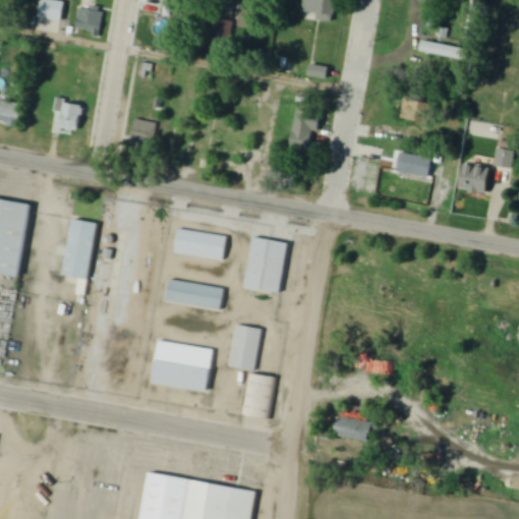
[(35,30),(59,32),(62,0),(39,0),(35,30)]
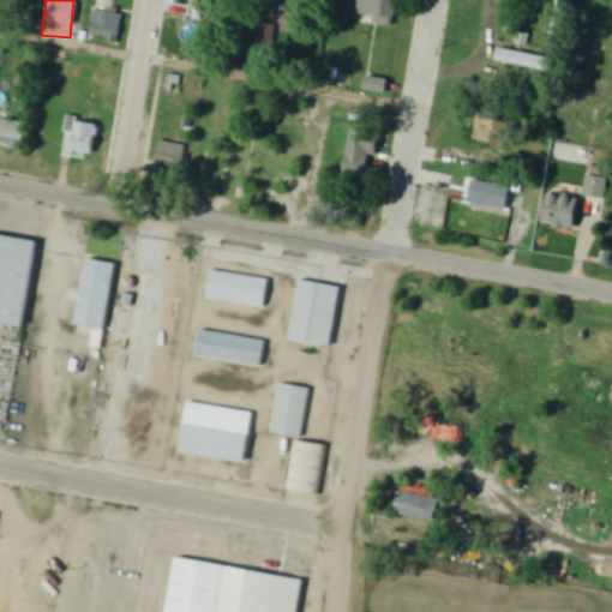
[(280,30),(303,34),(309,0),(285,0),(280,30)]
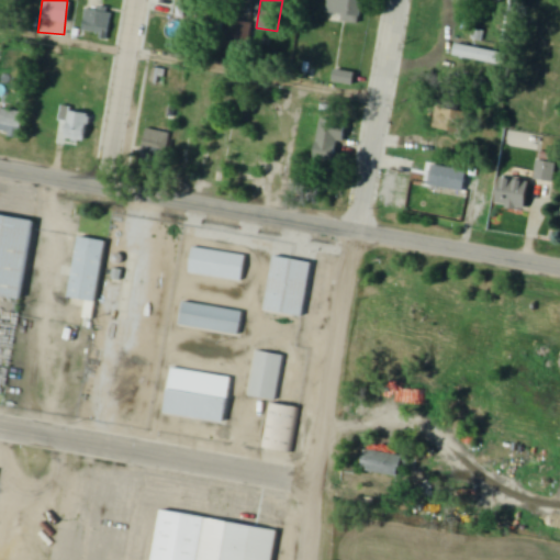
[(358,23),(361,0),(327,0),(325,18),(358,23)]
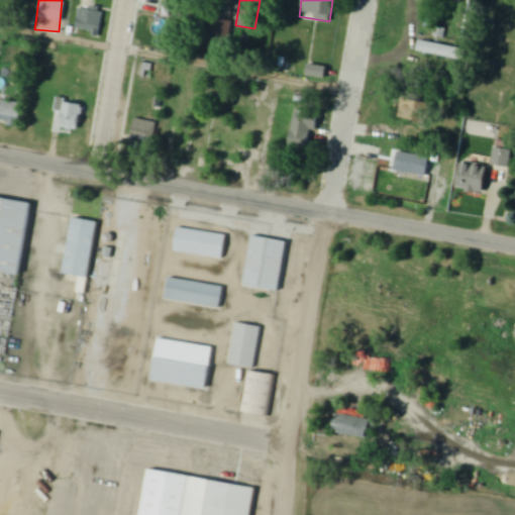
[(101,11),(77,6),(74,29),(97,33),(101,11)]
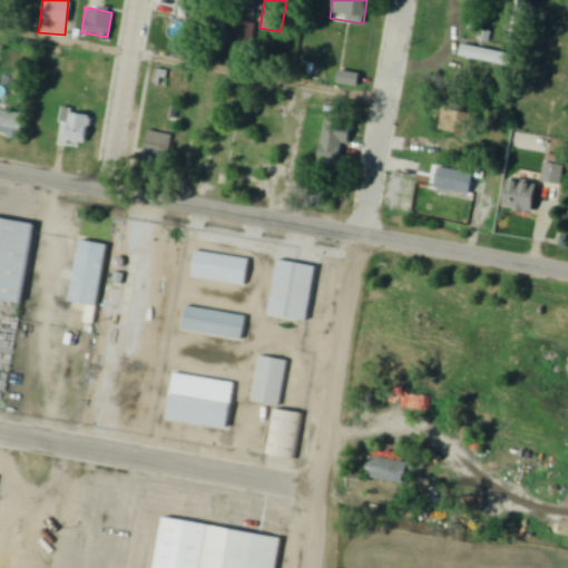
[(228,45),(251,49),(255,23),(233,19),(228,45)]
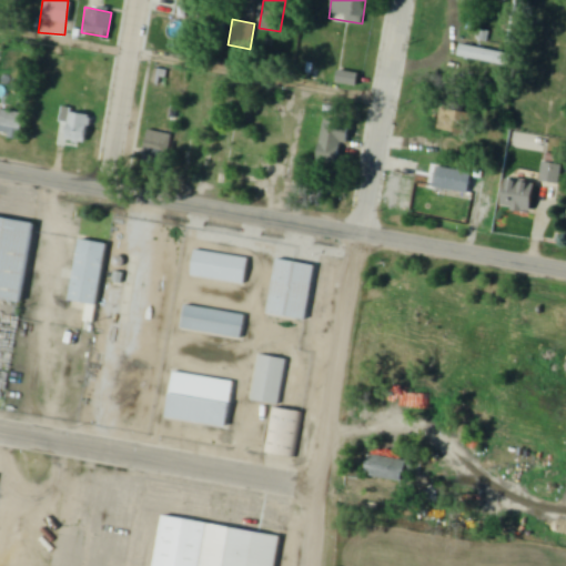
[(508,67),(511,54),(460,43),(457,56),(508,67)]
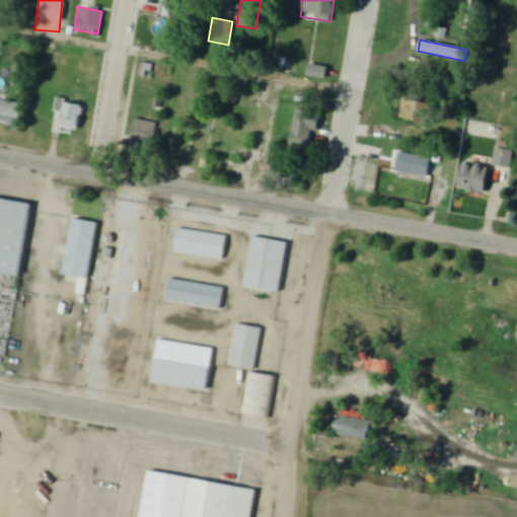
[(22,102),(0,98),(0,123),(18,127),(22,102)]
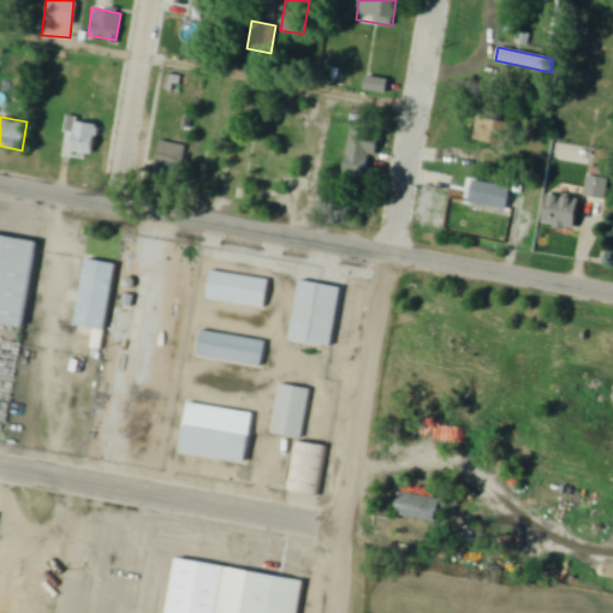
[(70,150),(93,154),(96,123),(75,119),(70,150)]
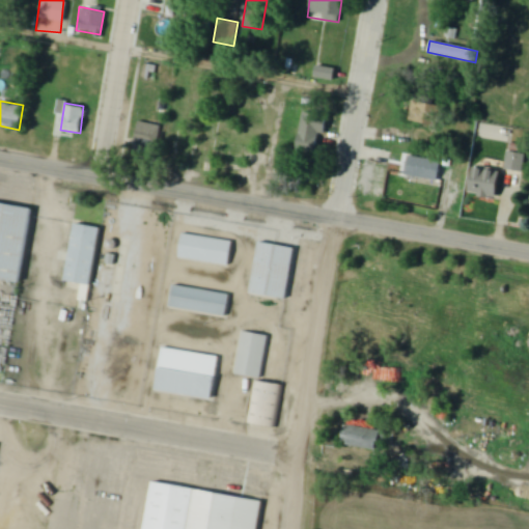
[(158,124),(137,120),(131,148),(151,152),(158,124)]
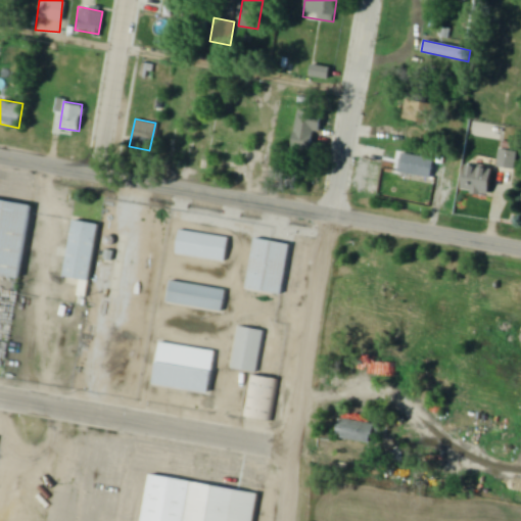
[(186,125),(179,123),(170,156),(177,158),(186,125)]
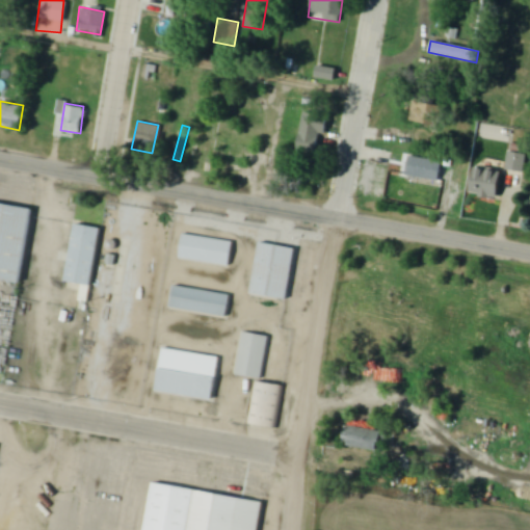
[(200,167),(209,129),(200,127),(190,165),(200,167)]
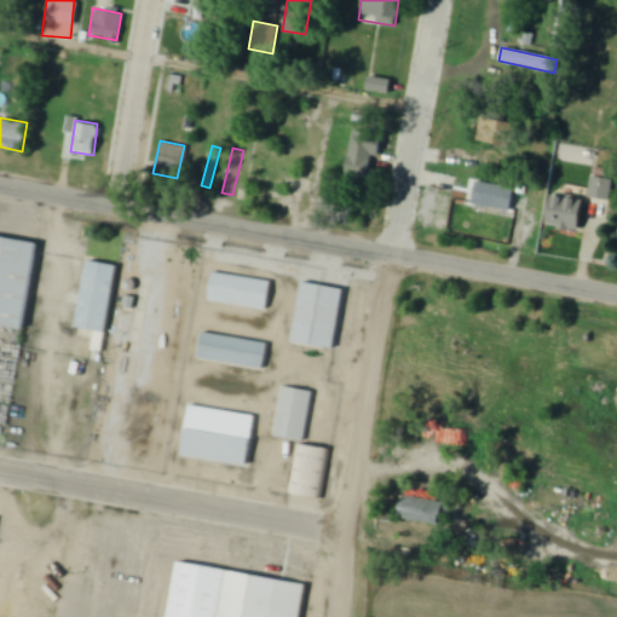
[(344,174),(365,180),(373,156),(352,150),(344,174)]
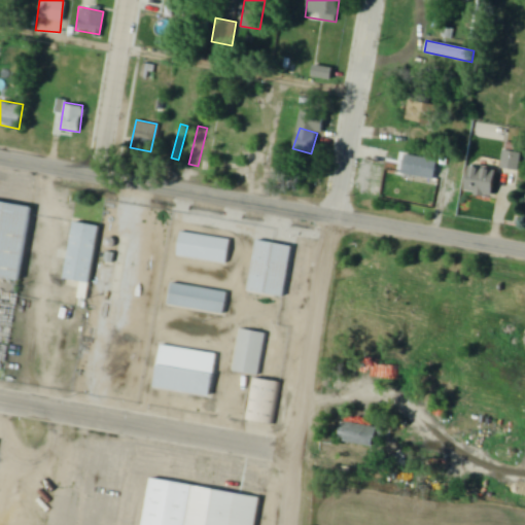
[(213,139),(250,146),(252,137),(215,130),(213,139)]
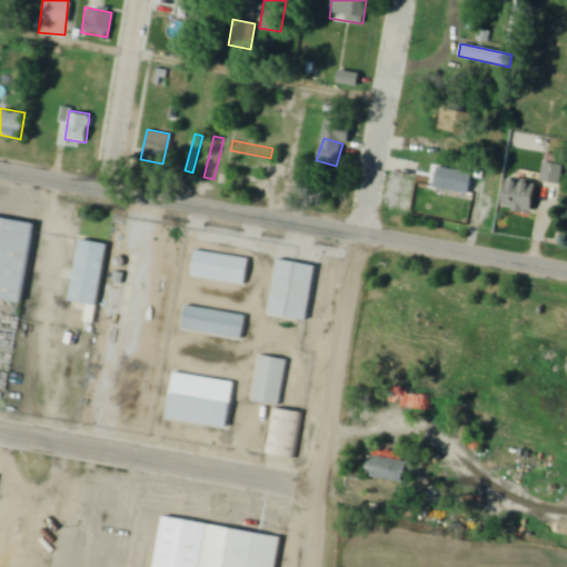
[(560,163),(540,163),(540,181),(560,181),(560,163)]
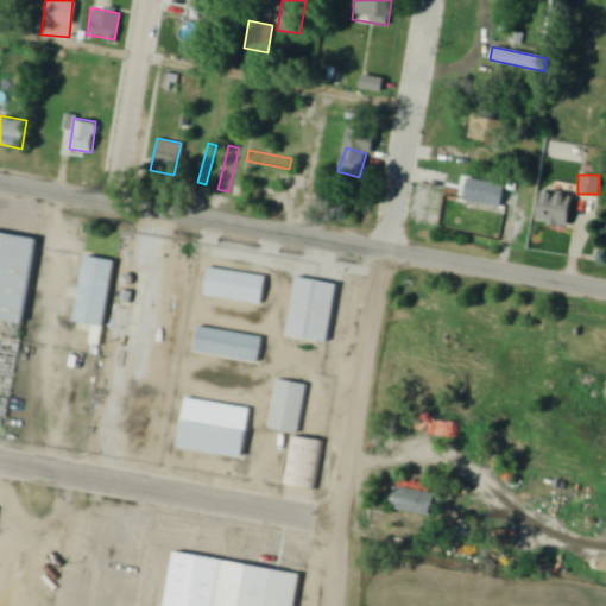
[(277,189),(277,180),(247,177),(246,187),(277,189)]
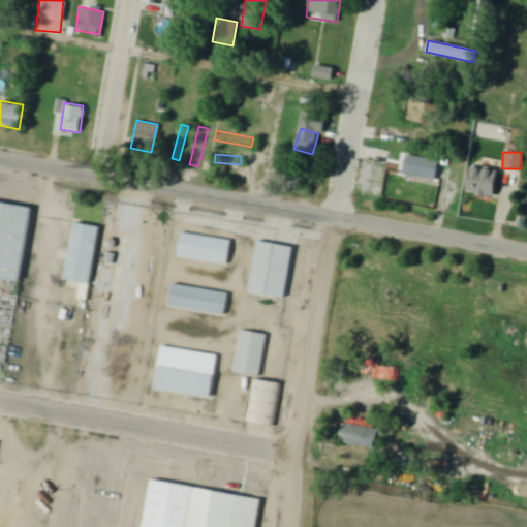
[(439,160),(406,155),(403,175),(436,180),(439,160)]
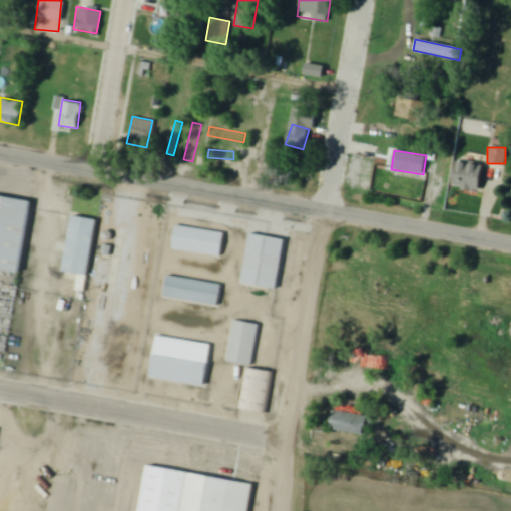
[(456,189),(482,188),(481,162),(455,163),(456,189)]
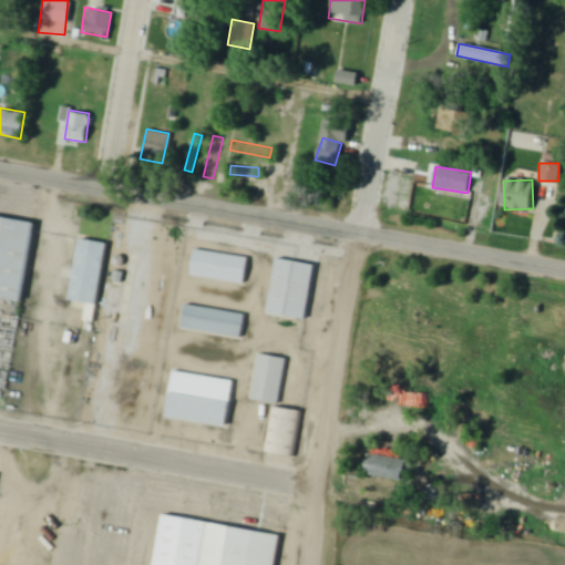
[(0,296),(20,300),(33,221),(0,214),(0,296)]
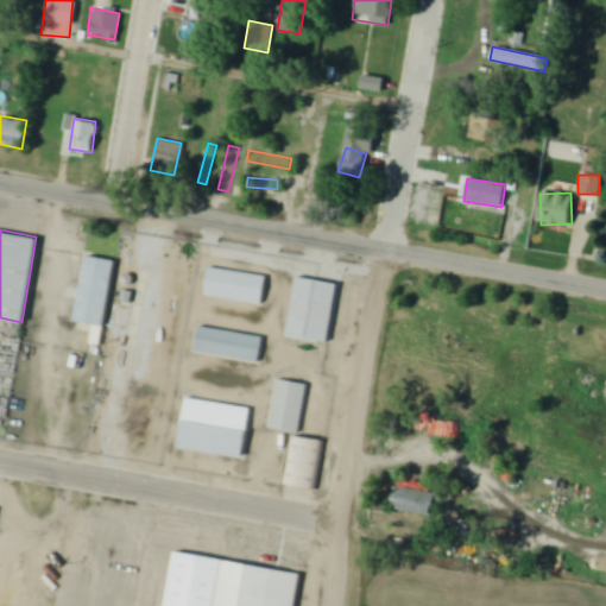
[(74,322),(103,326),(113,259),(83,256),(74,322)]
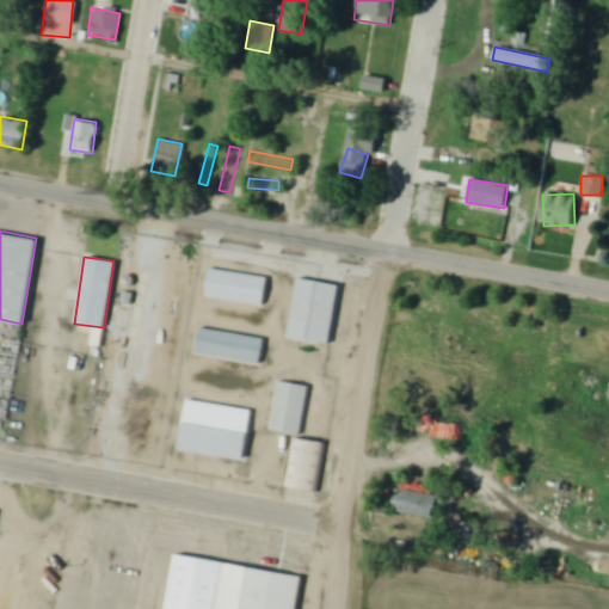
[(262,305),(265,275),(208,268),(204,297),(262,305)]
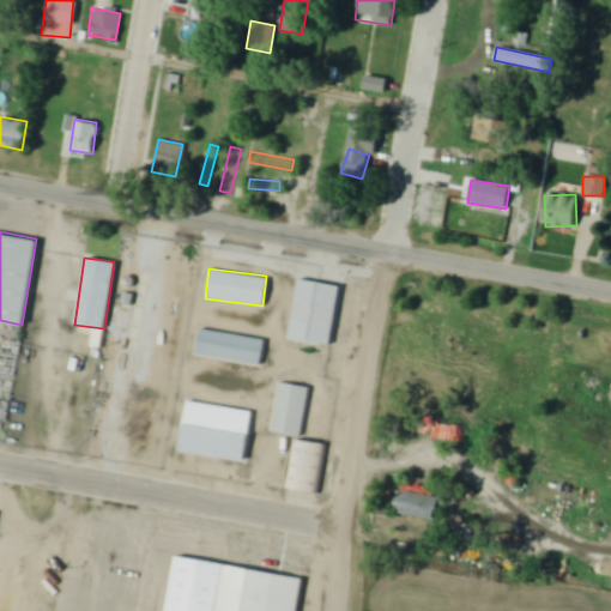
[(298,279),(288,334),(326,342),(337,285),(298,279)]
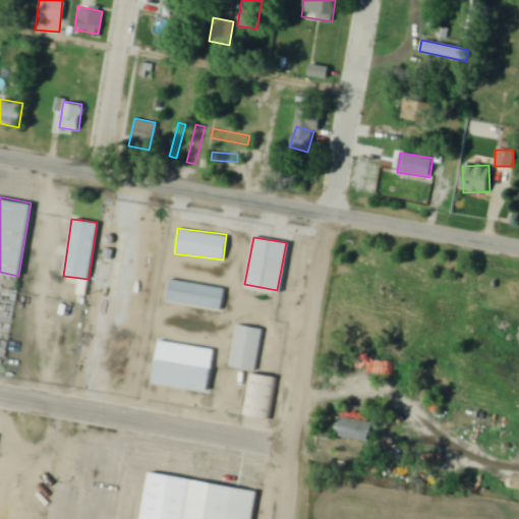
[(169,279),(165,299),(218,308),(221,288),(169,279)]
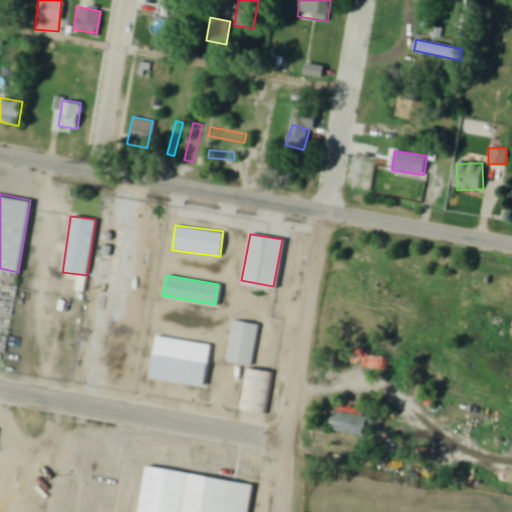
[(233,319),(226,360),(249,364),(257,323),(233,319)]
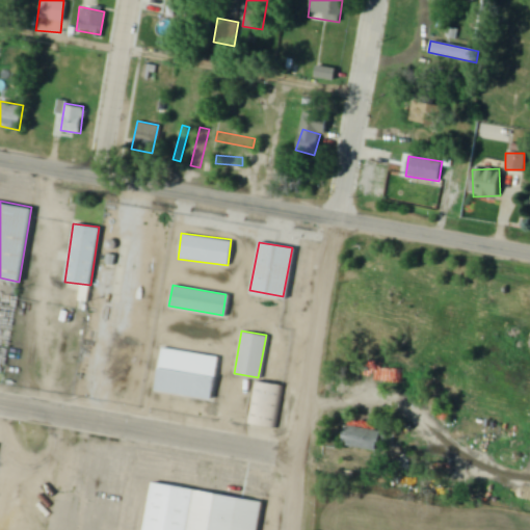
[(160,347),(153,389),(209,398),(216,356),(160,347)]
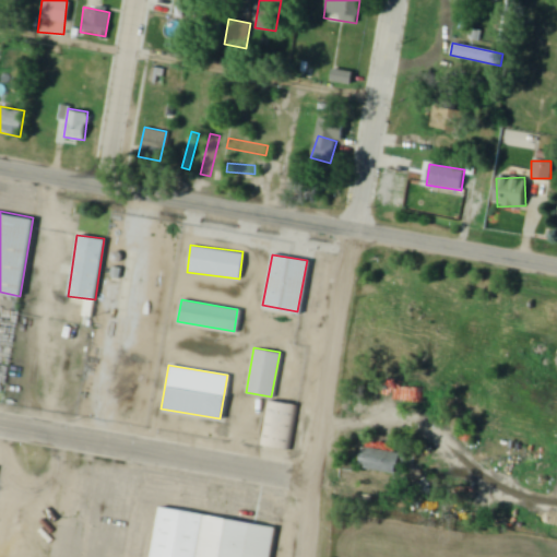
[(265,399),(258,442),(286,448),(294,404),(265,399)]
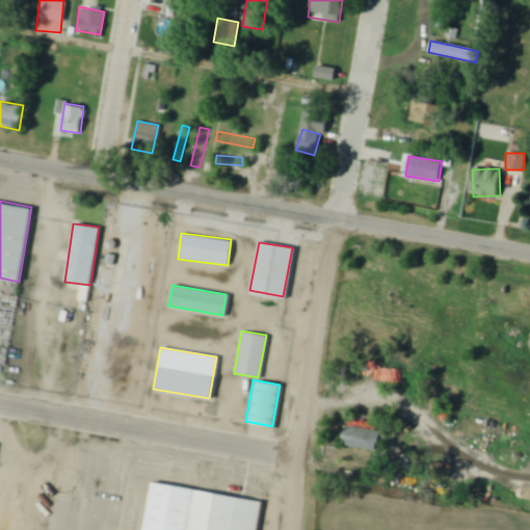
[(342,447),(382,450),(385,429),(344,427),(342,447)]
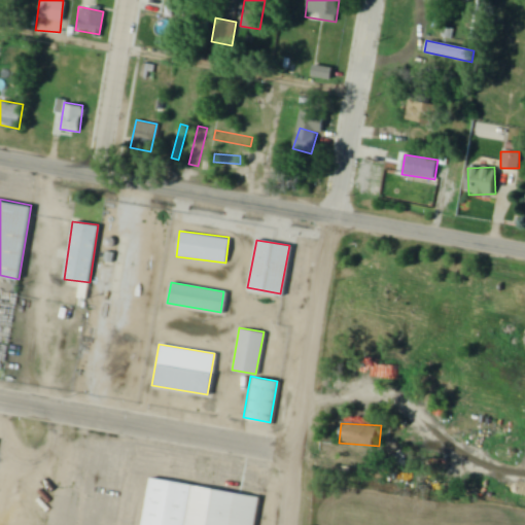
[(150,478),(141,524),(254,524),(259,497),(150,478)]
